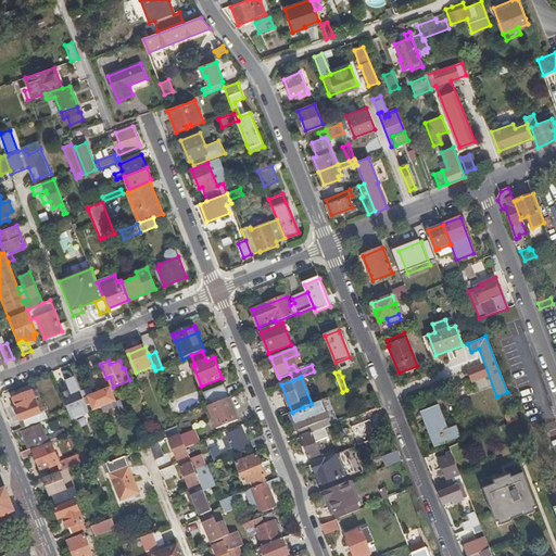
[(210,406),(230,397),(225,384),(204,393),(210,406)]
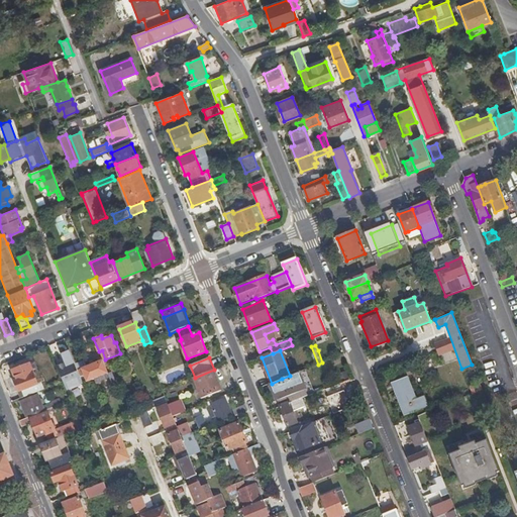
[(79,370),(74,359),(58,367),(64,382),(67,389),(84,383),(79,370)]
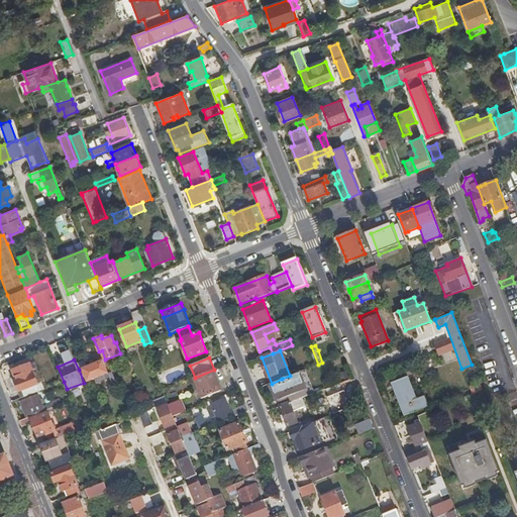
[(103,360),(79,370),(84,383),(87,391),(92,389),(89,381),(108,373),(103,360)]
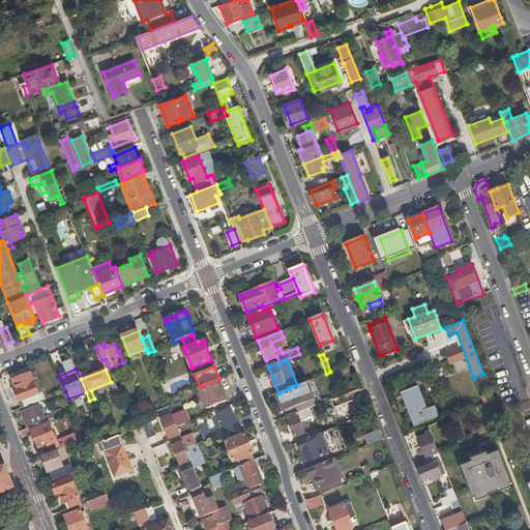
[(17,391),(23,408),(46,400),(42,392),(39,393),(31,374),(13,380),(19,390),(17,391)]
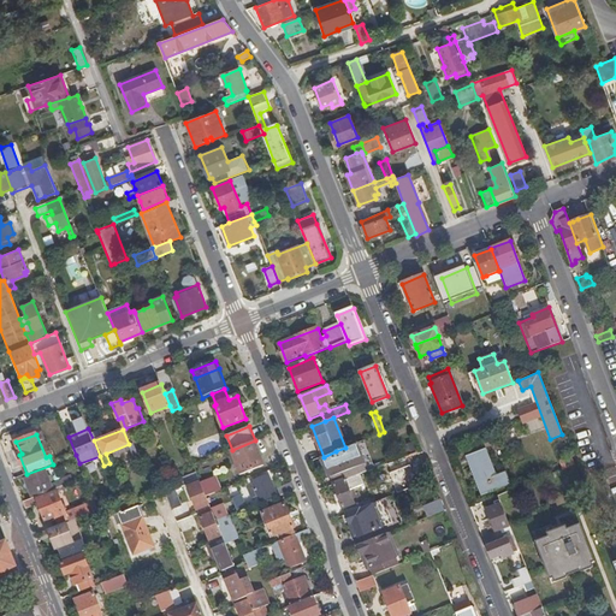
[(265,466),(255,440),(232,450),(231,450),(241,474),(265,466)]
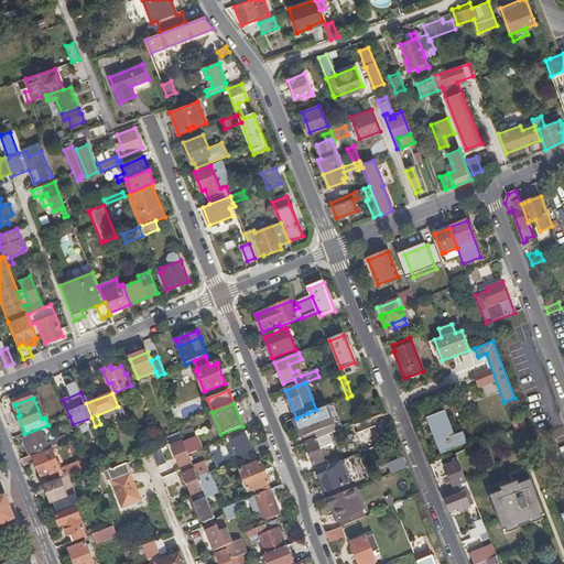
[(429,418),(432,425),(447,420),(444,411),(429,418)]
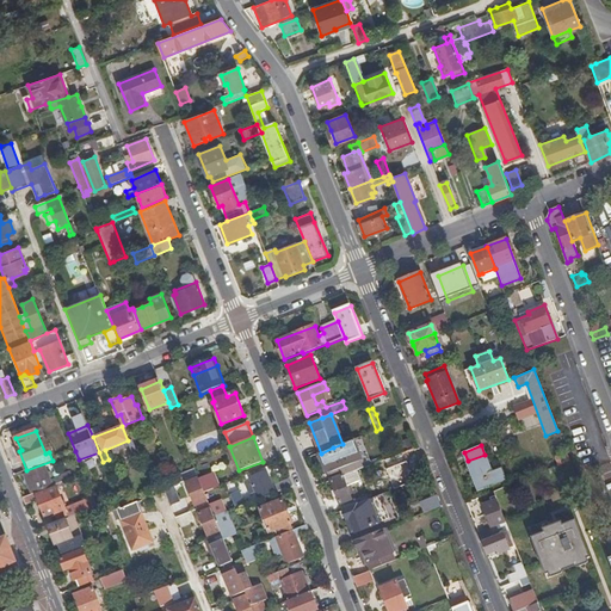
[(333,448),(321,454),(332,481),(355,471),(351,464),(341,468),(333,448)]
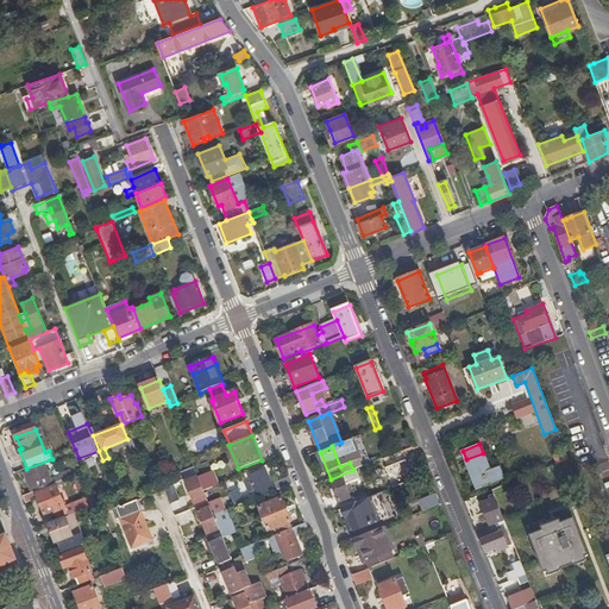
[(567,458),(565,452),(554,456),(557,463),(567,458)]
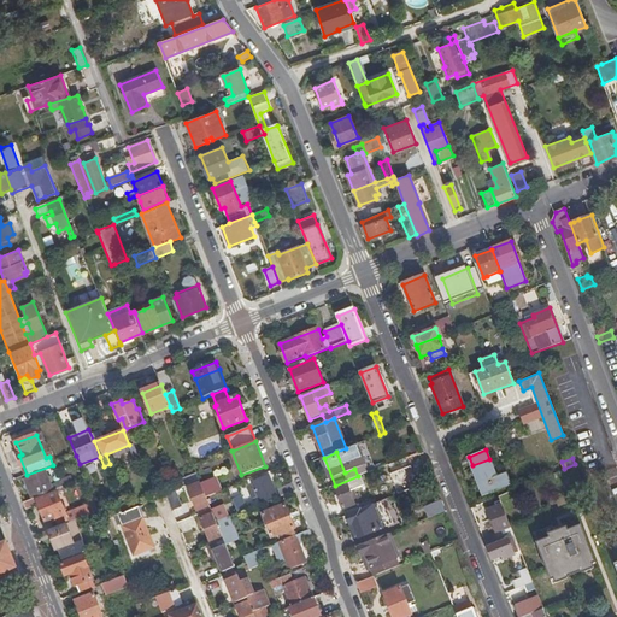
[(489,459),(472,465),(485,495),(510,485),(505,472),(497,476),(489,459)]
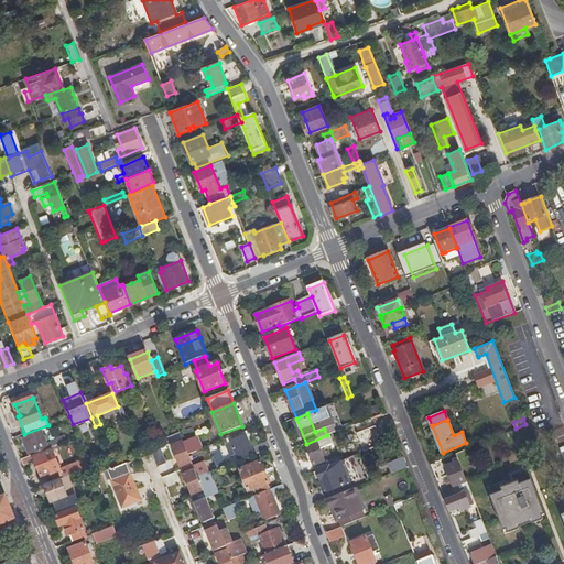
[(23,438),(30,456),(32,456),(58,445),(57,440),(47,444),(45,441),(49,440),(47,435),(44,436),(42,431),(23,438)]
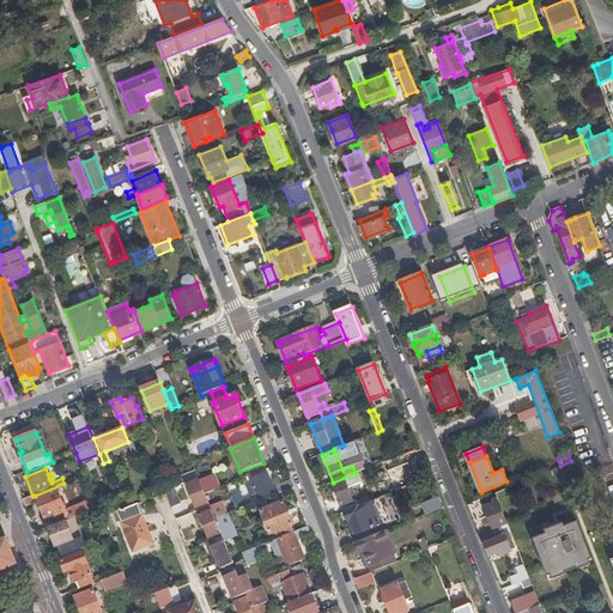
[(363,483),(359,472),(356,473),(333,483),(345,513),(359,507),(357,499),(359,498),(357,490),(354,491),(353,486),(363,483)]
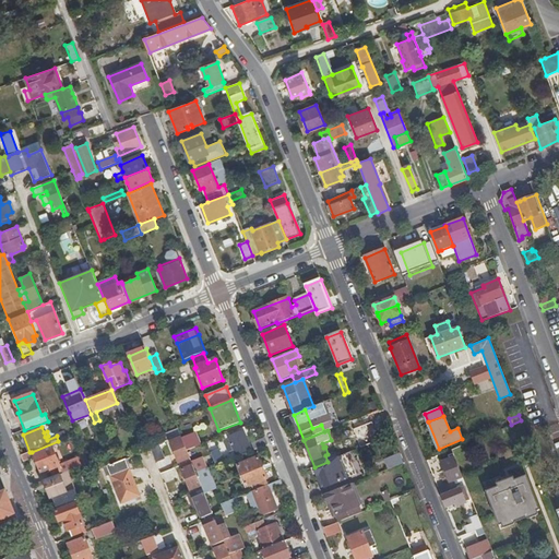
[(56,435),(57,436),(58,441),(68,437),(66,431),(56,435)]
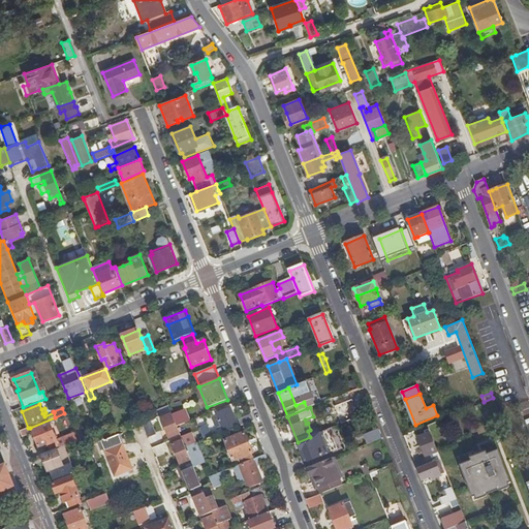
[(217,414),(223,431),(238,425),(231,408),(217,414)]
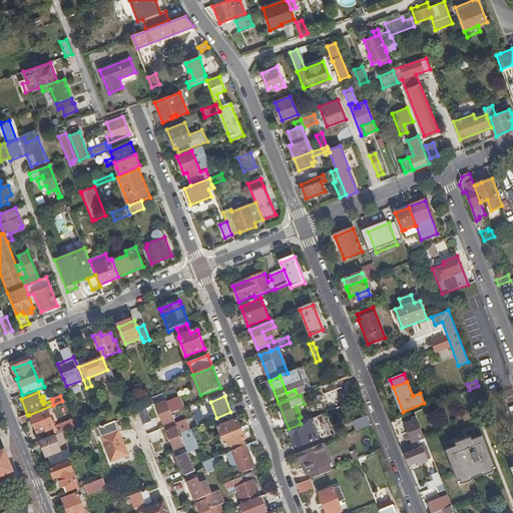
[(176,412),(185,409),(180,397),(167,402),(172,414),(176,412)]
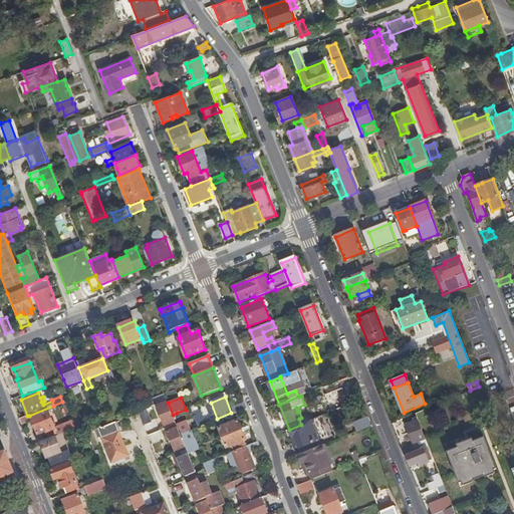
[(173,415),(168,403),(167,400),(157,404),(167,429),(177,425),(173,415)]
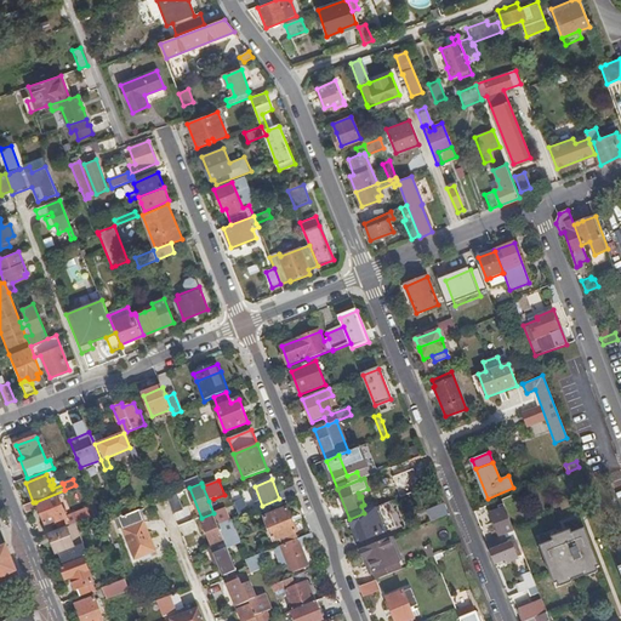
[(284,500),(297,494),(294,486),(280,491),(284,500)]
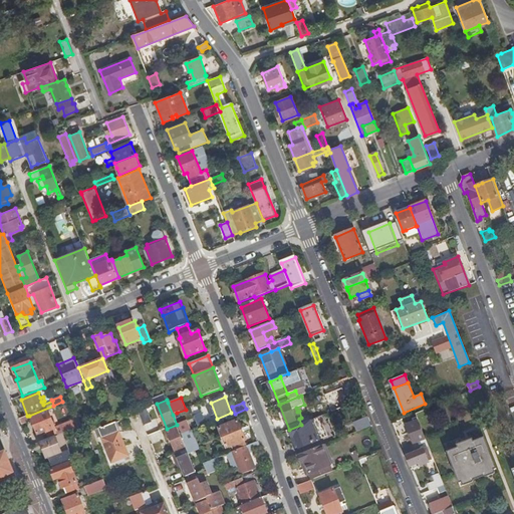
[(153,421),(147,408),(139,411),(140,414),(144,425),(153,421)]
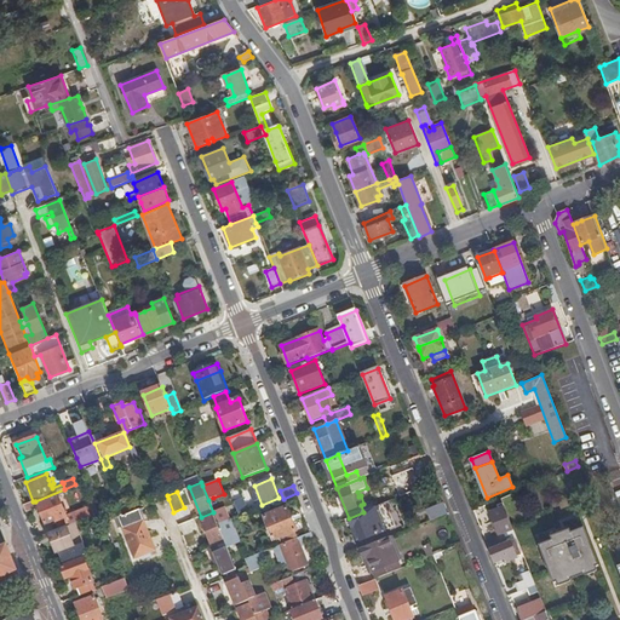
[(64,493),(58,495),(64,509),(69,507),(64,493)]
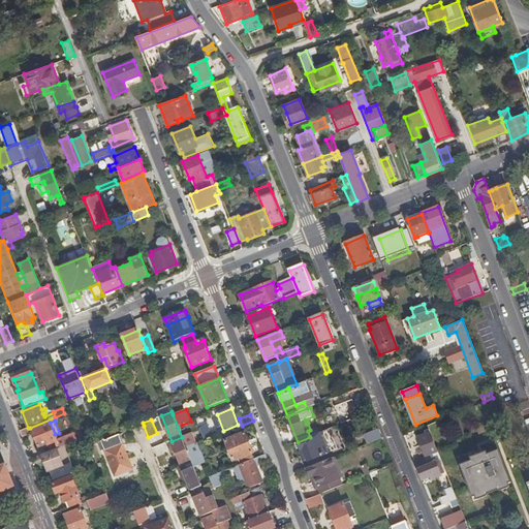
[(51,453),(65,446),(79,441),(76,435),(75,433),(57,440),(55,434),(50,423),(32,429),(39,446),(48,443),(51,453)]
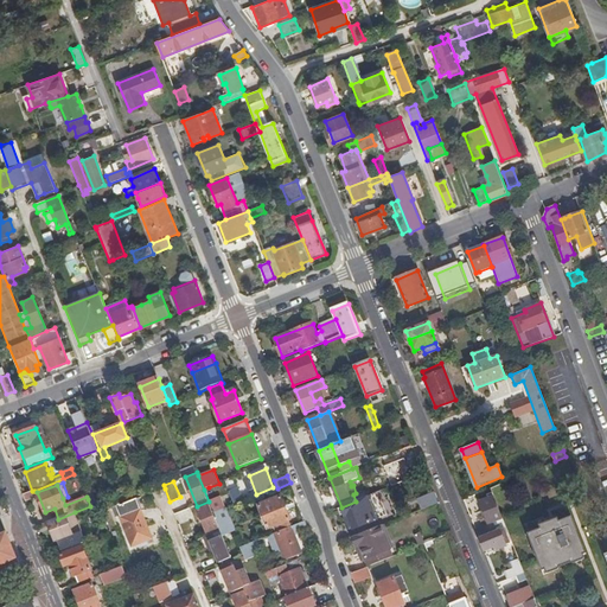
[(216,504),(209,487),(204,490),(209,502),(211,506),(216,504)]
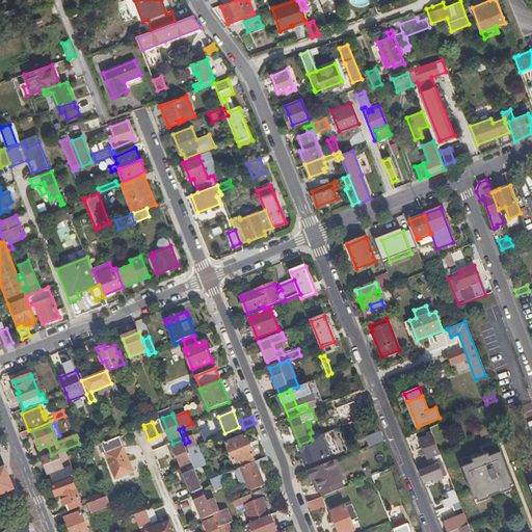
[(204,435),(206,441),(215,437),(214,433),(212,434),(209,428),(202,431),(204,435)]
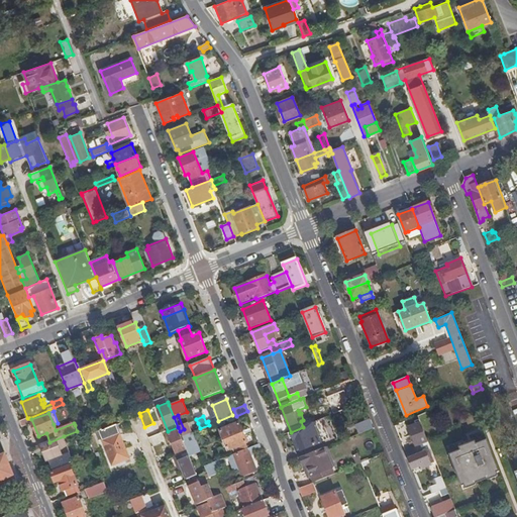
[(27,418),(20,421),(22,427),(31,423),(29,418),(27,418)]
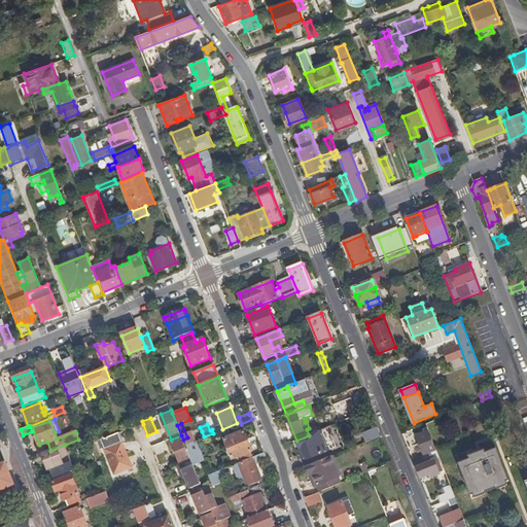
[(435,450),(426,427),(422,429),(424,433),(417,436),(424,454),(435,450)]
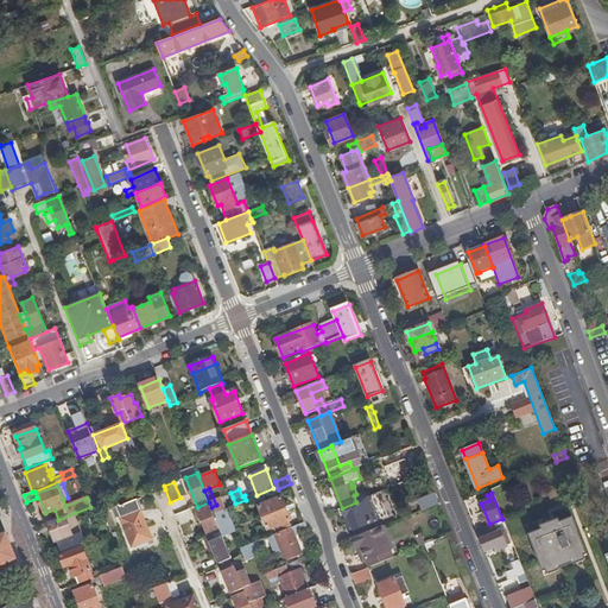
[(371,496),(380,520),(384,518),(374,495),(371,496)]
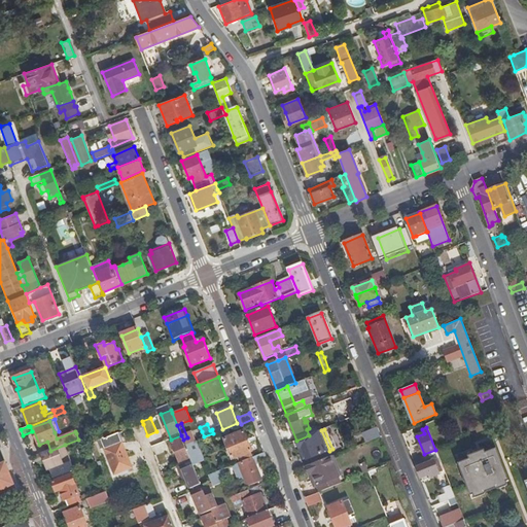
[(85,437),(82,430),(76,433),(78,440),(85,437)]
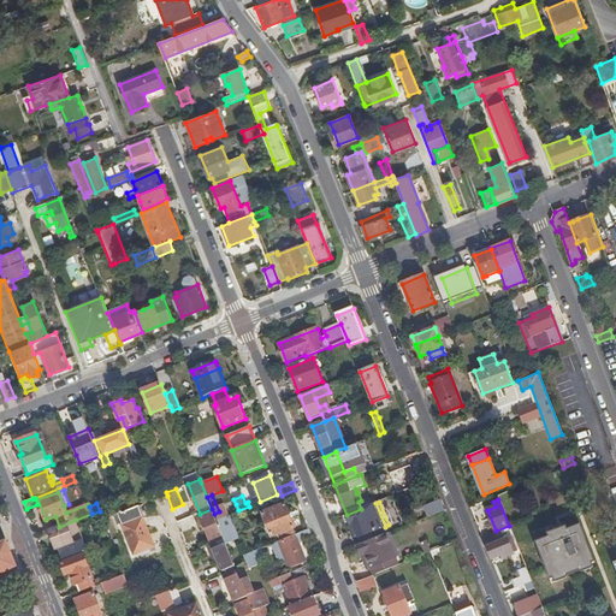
[(361,509),(347,515),(350,523),(354,522),(360,537),(385,527),(375,503),(361,509)]
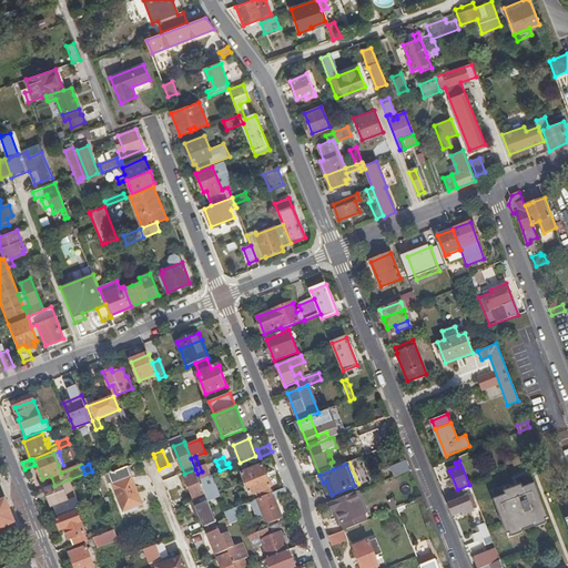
[(261,490),(262,497),(273,493),(271,487),(272,486),(264,465),(243,474),(247,486),(250,492),(251,495),(261,490)]
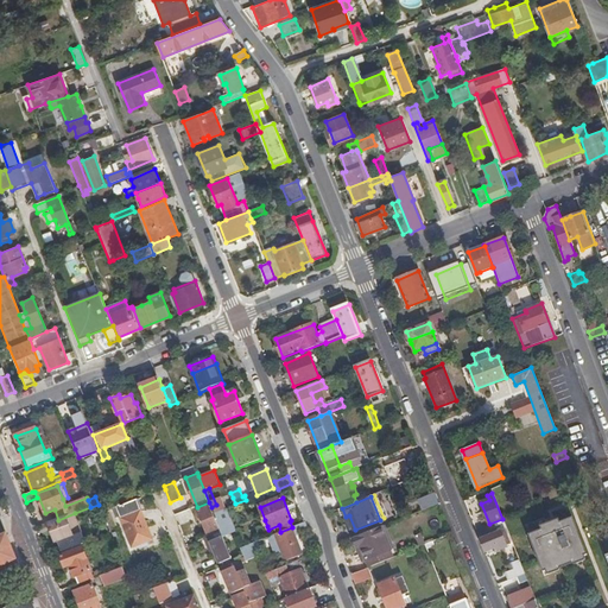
[(121,506),(120,502),(115,504),(133,548),(153,540),(137,500),(121,506)]
